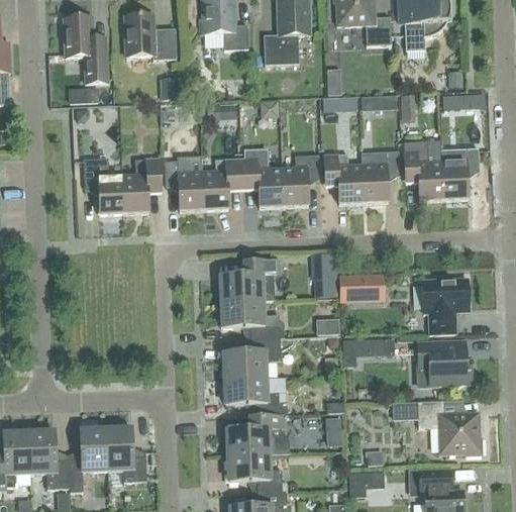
[(201,0),(203,17),(200,17),(201,33),(223,32),(224,49),(248,48),(247,24),(235,24),(233,0),(201,0)]
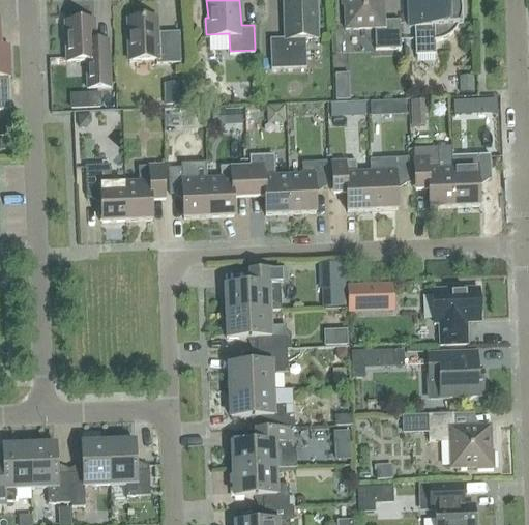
[(318,35),(318,27),(316,0),(283,0),(285,35),(270,35),(271,65),(306,64),(305,35),(318,35)]
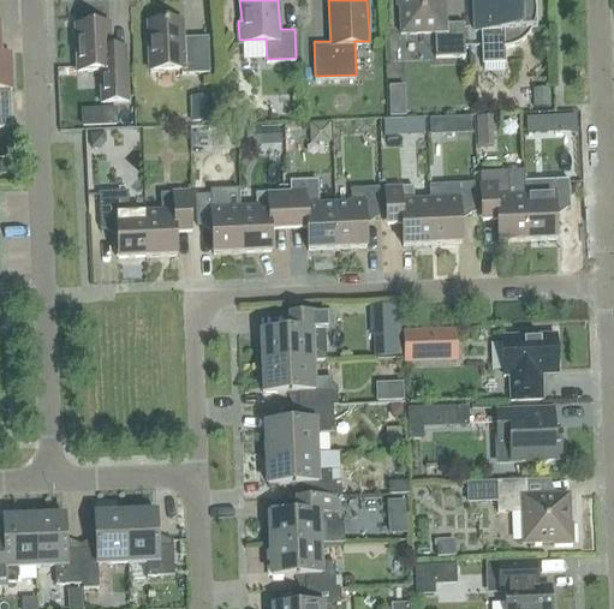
[(400,1),(400,30),(435,29),(436,53),(465,52),(464,19),(446,19),(445,0),(397,0),(397,1),(400,1)]
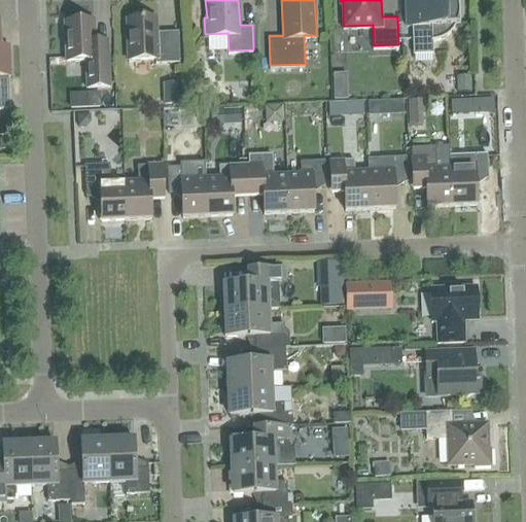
[(454,25),(456,22),(460,21),(458,0),(406,0),(407,23),(412,23),(413,50),(433,49),(432,37),(436,37),(440,36),(443,35),(446,33),(449,30),(450,29),(452,28),(453,26),(454,25)]
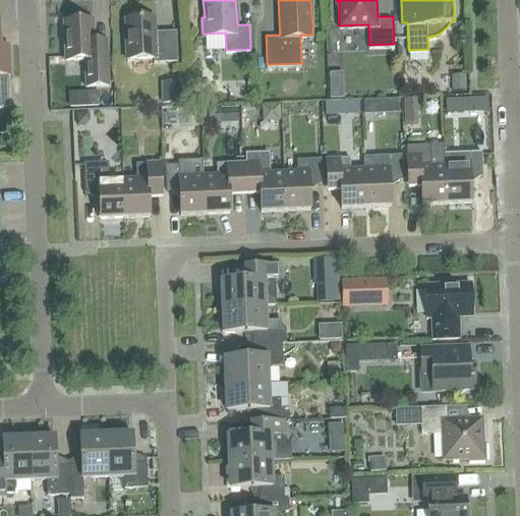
[(154,59),(177,58),(176,27),(155,29),(154,14),(125,15),(127,56),(154,55),(154,59)]
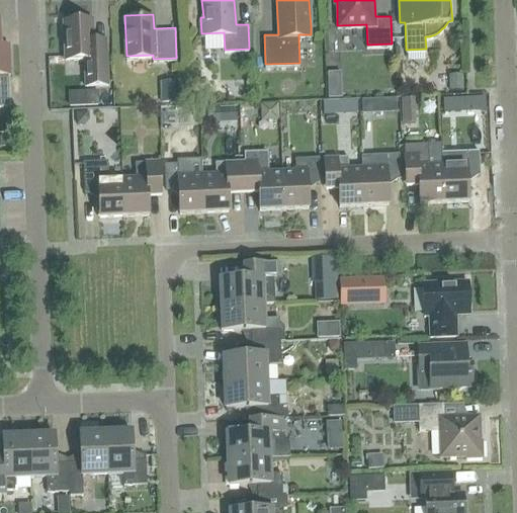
[(92,16),(63,18),(65,57),(84,56),(85,83),(108,82),(106,36),(93,37),(92,16)]
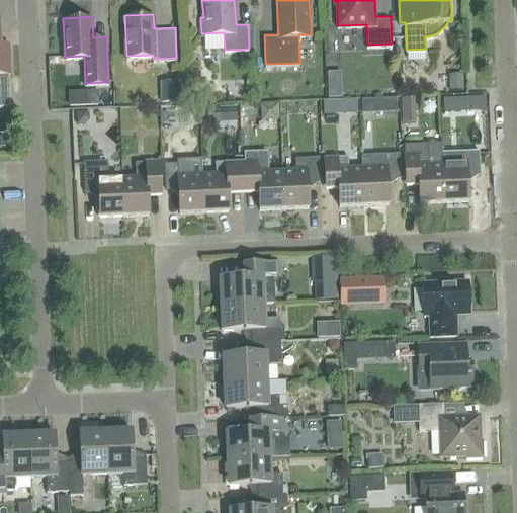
[(8,72),(10,72),(9,41),(1,41),(0,24),(0,103),(10,103),(8,72)]
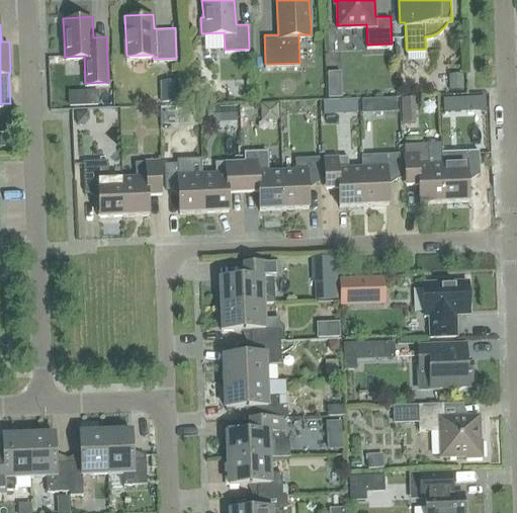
[(463,87),(462,70),(448,71),(449,88),(463,87)]
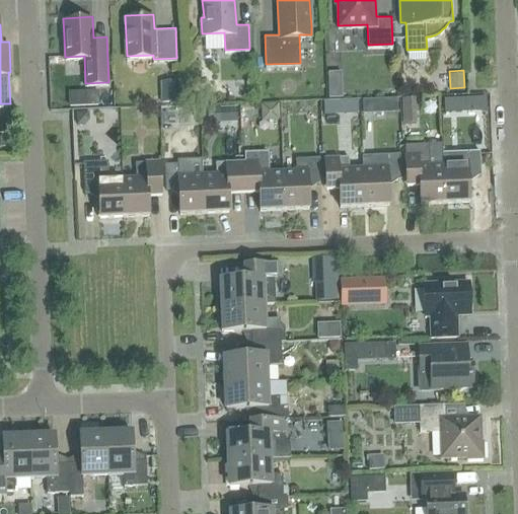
[(179,98),(178,77),(160,78),(161,99),(179,98)]
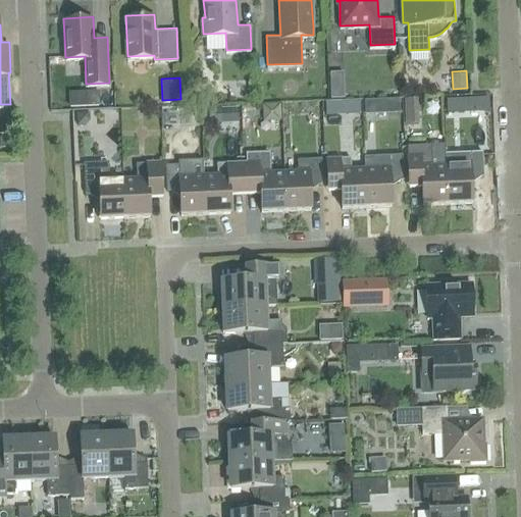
[(68,89),(68,104),(99,102),(99,87),(68,89)]
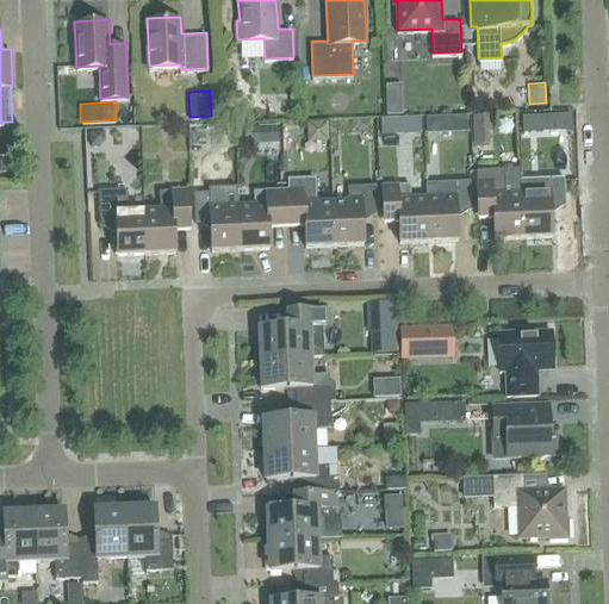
[(544,126),(542,111),(523,112),(524,126),(544,126)]
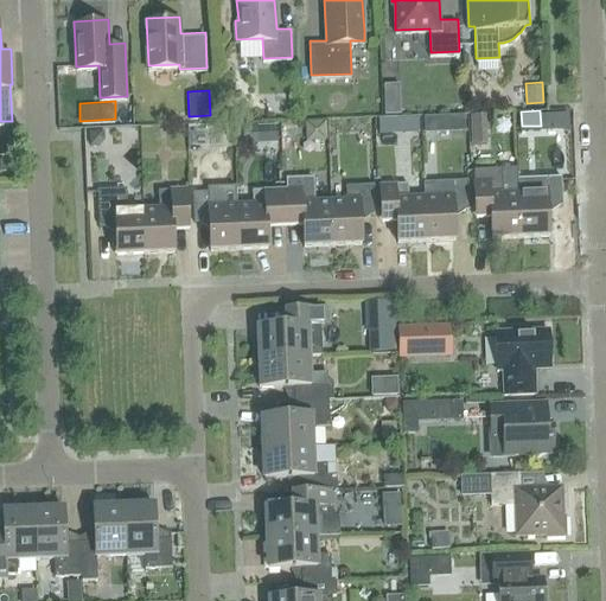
[(486,112),(471,112),(471,127),(472,141),(488,140),(486,126),(486,112)]
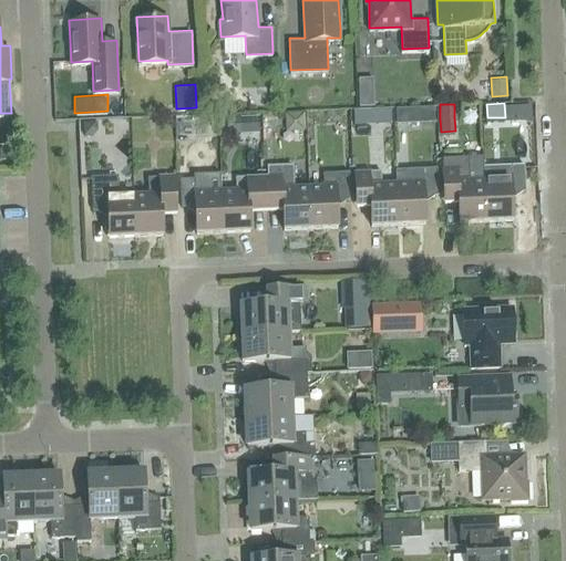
[(409,105),(397,105),(397,121),(410,121),(409,105)]
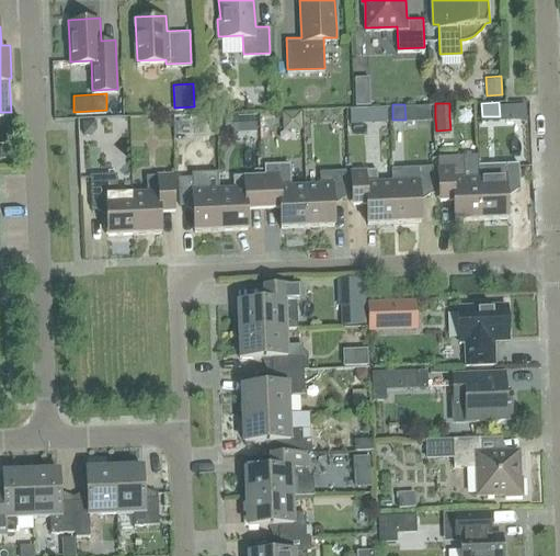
[(362,105),(350,106),(350,121),(360,121),(363,113),(362,105)]
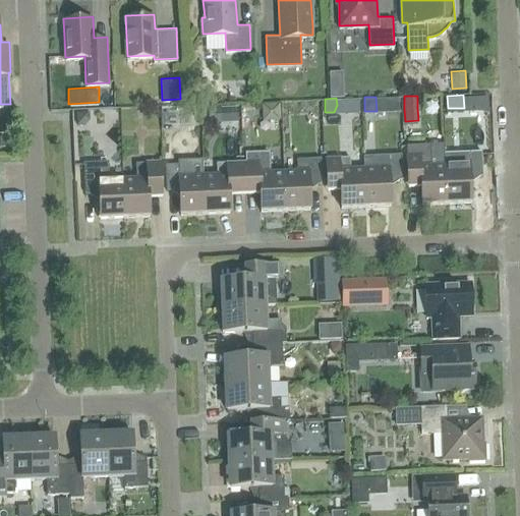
[(237,104),(221,104),(221,116),(232,116),(232,118),(238,118),(237,104)]
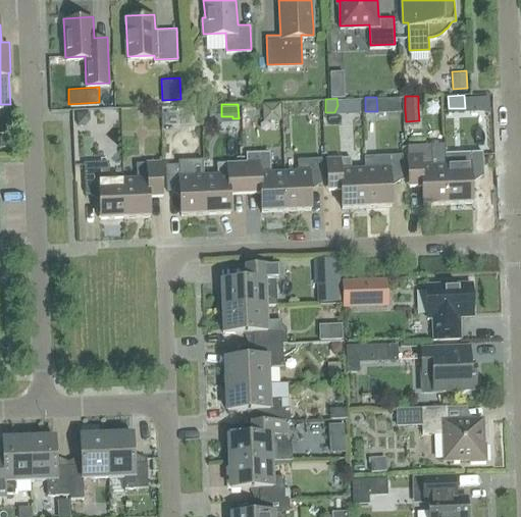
[(262,108),(263,126),(280,126),(280,108),(262,108)]
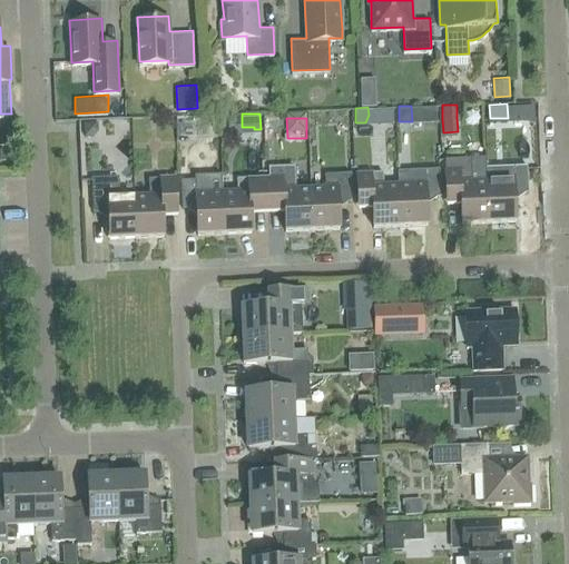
[(84,119),(85,134),(92,134),(98,128),(98,119),(84,119)]
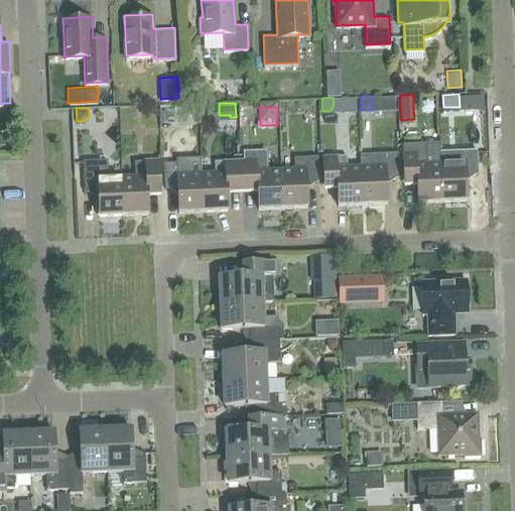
[(404,184),(417,183),(417,200),(442,199),(440,160),(427,161),(426,140),(402,141),(404,184)]
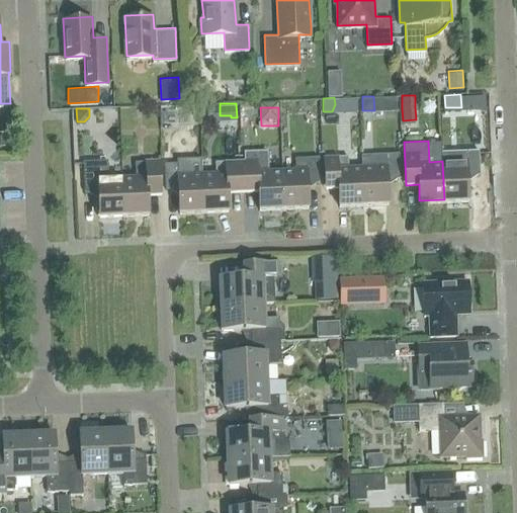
[(243,192),(258,192),(259,207),(283,206),(282,168),(268,169),(268,148),(244,149),(244,158),(242,158),(243,192)]
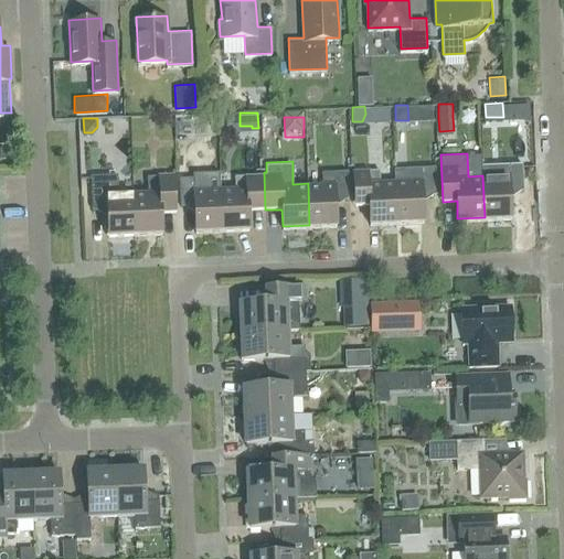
[(485,217),(511,216),(510,189),(524,187),(522,161),(497,162),(497,175),(482,175),(485,217)]
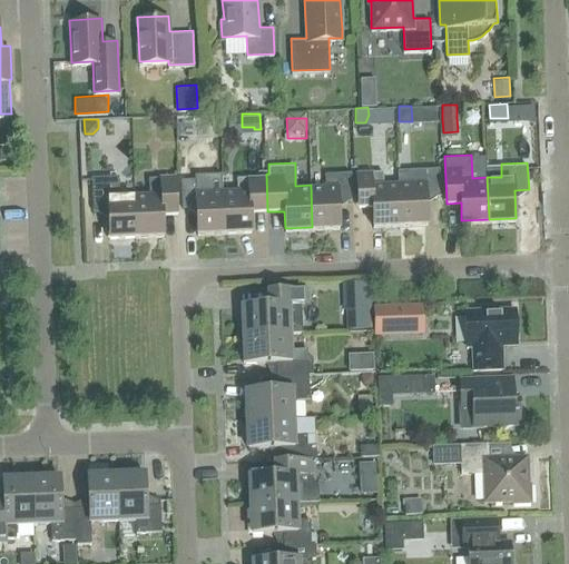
[(400,223),(428,221),(427,195),(440,194),(439,166),(413,167),(413,180),(399,181),(400,223)]
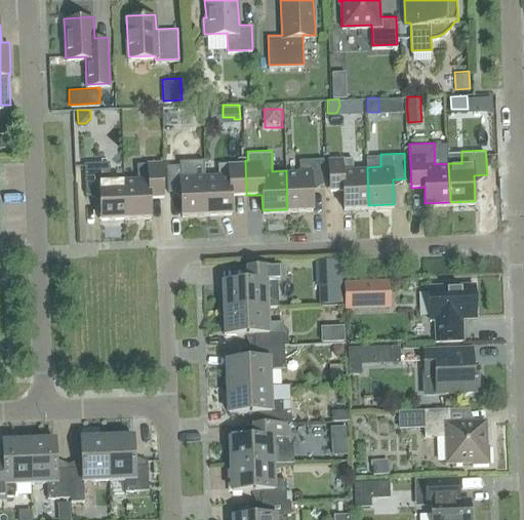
[(330,191),(343,191),(344,207),(368,205),(367,167),(353,167),(353,155),(328,156),(330,191)]
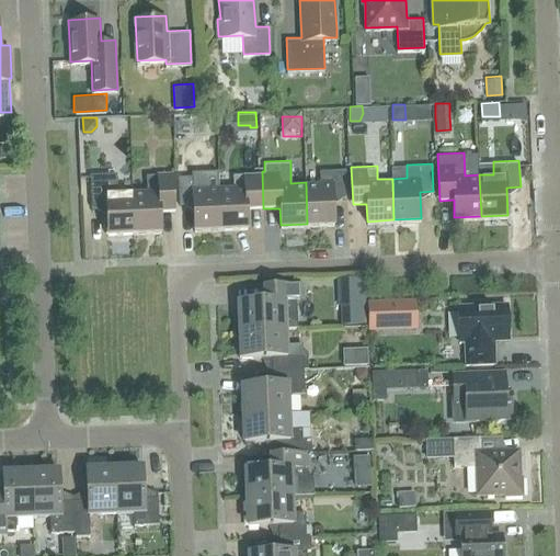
[(307,224),(334,223),(333,195),(346,194),(345,168),(320,169),(320,182),(306,182),(307,224)]
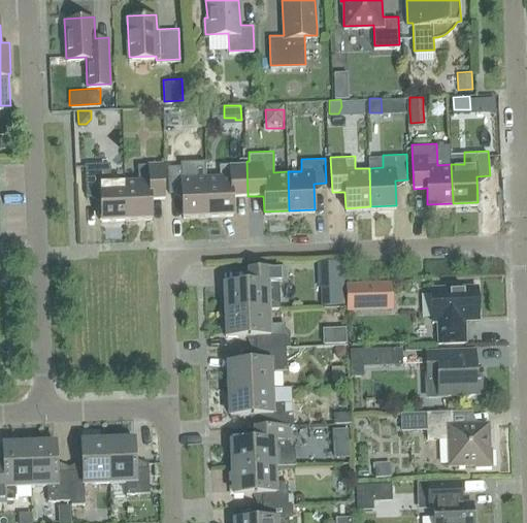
[(101,219),(127,218),(125,178),(110,180),(110,161),(85,162),(87,194),(100,193),(101,219)]
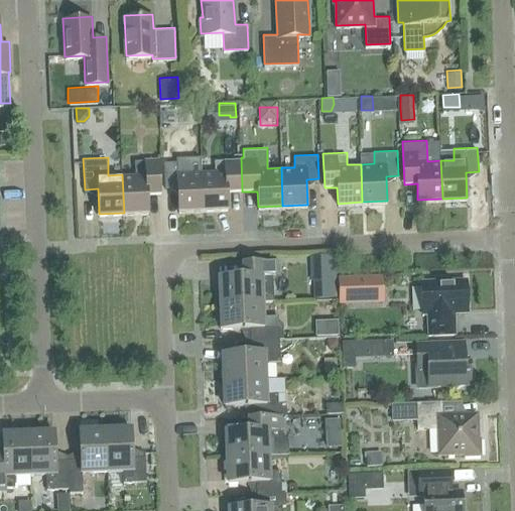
[(159,185),(158,157),(134,158),(135,173),(122,174),(124,213),(148,212),(147,186),(159,185)]
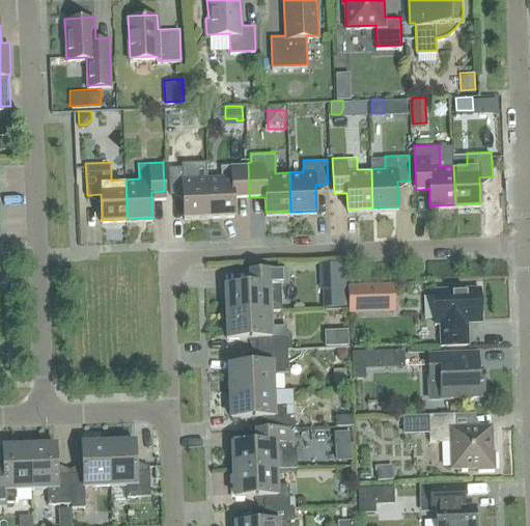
[(208,215),(234,214),(233,198),(249,197),(248,162),(221,163),(221,175),(207,176),(208,215)]
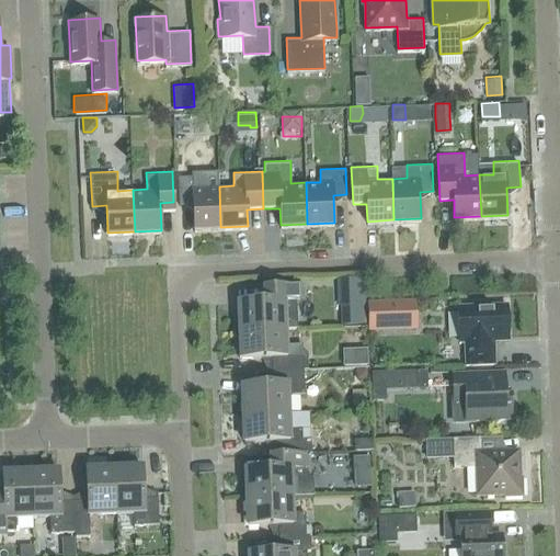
[(178,174),(180,202),(193,201),(194,228),(220,227),(219,186),(194,188),(193,174),(178,174)]
